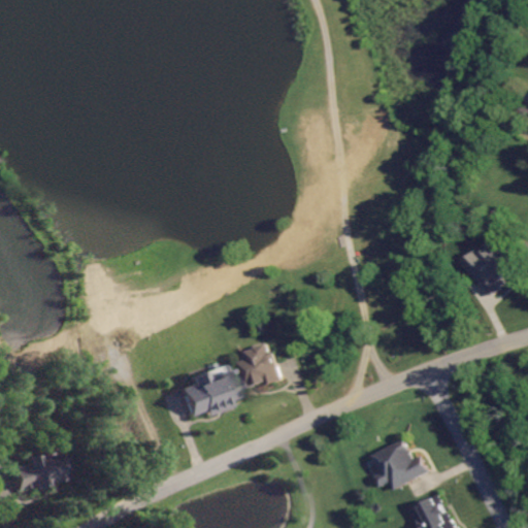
[(466,260),(498,293),(527,263),(527,261),(497,230),(466,260)]
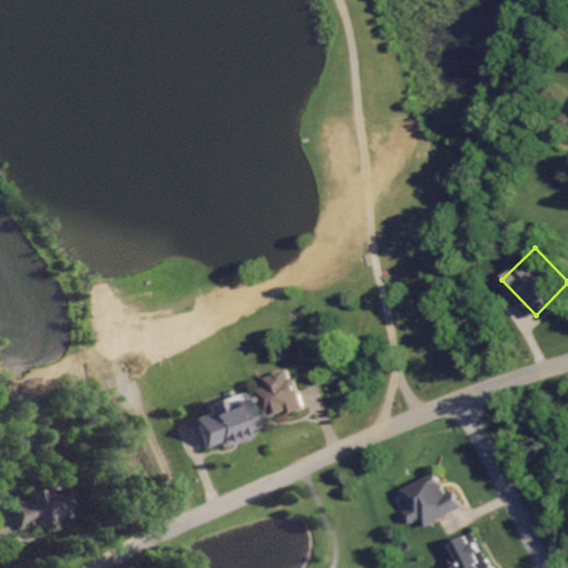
[(266,377),(292,368),(306,407),(270,419),(259,388),(269,385),(266,377)]
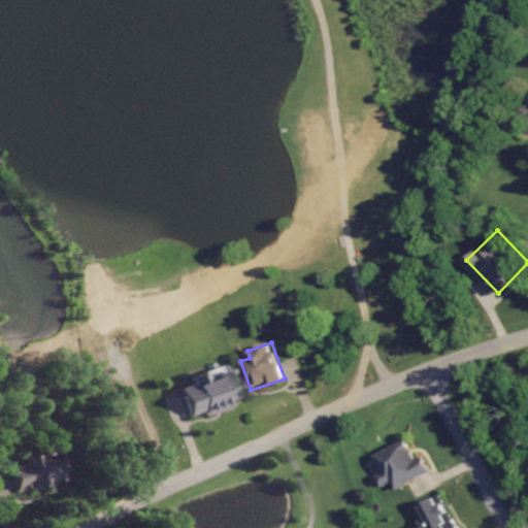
[(219,366),(171,386),(185,416),(232,396),(219,366)]
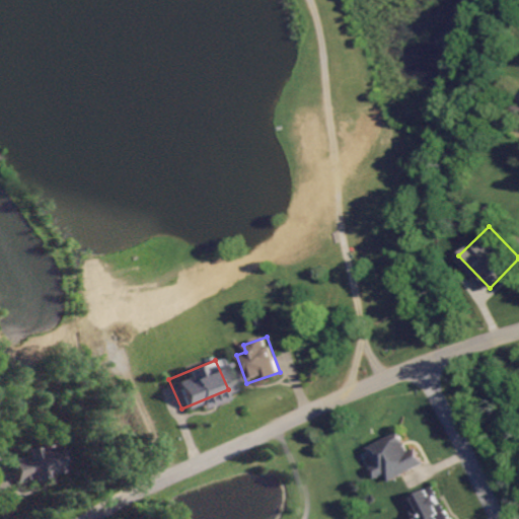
[(400,431),(368,446),(377,464),(370,468),(375,478),(385,473),(389,480),(427,462),(419,446),(410,450),(400,431)]
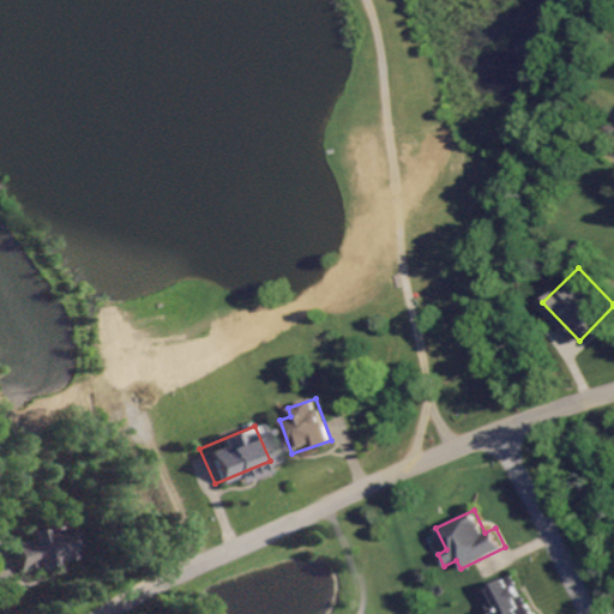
[(58,519),(19,529),(22,539),(6,542),(12,569),(67,554),(58,519)]
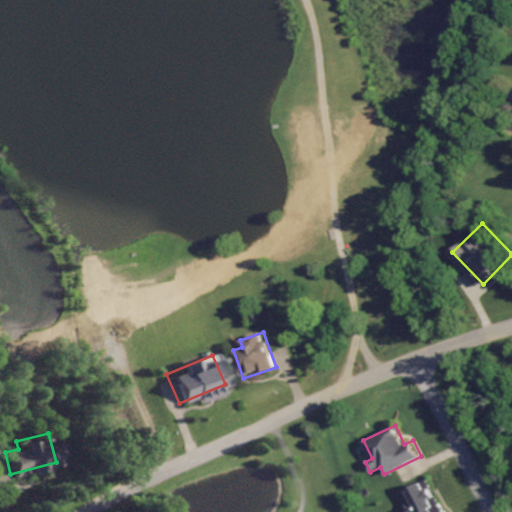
[(447,511),(429,479),(400,495),(409,511),(447,511)]
